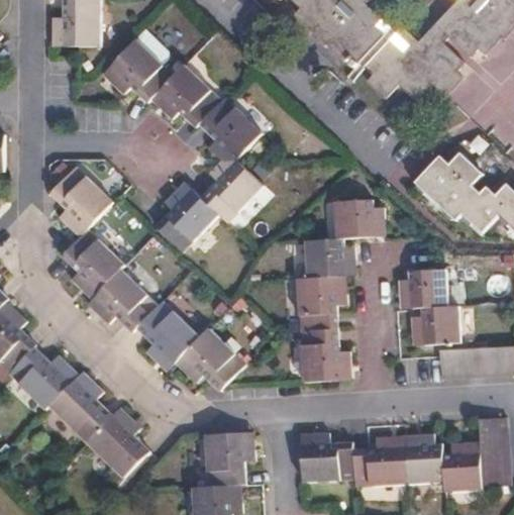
[(99,44),(99,0),(62,0),(62,16),(52,15),(52,27),(62,27),(62,44),(99,44)]
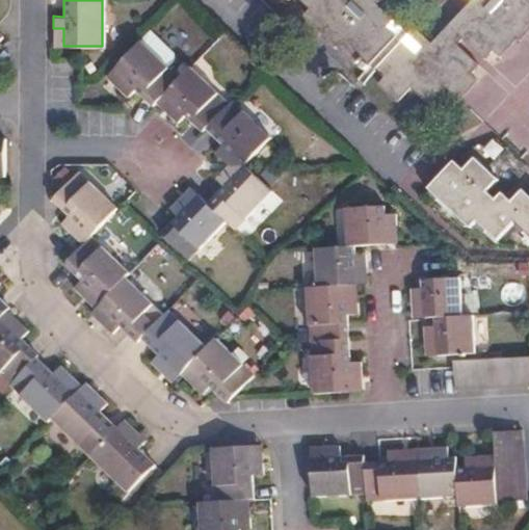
[(301,0),(309,6),(302,14),(321,30),(319,33),(333,47),(336,45),(353,61),(361,54),(381,75),(376,82),(394,99),(407,85),(425,101),(442,84),(456,97),(474,78),(468,72),(476,62),(453,43),(459,36),(482,57),(491,48),(498,54),(514,36),(517,38),(528,25),(528,23),(528,22),(528,21),(528,0),(301,0)]
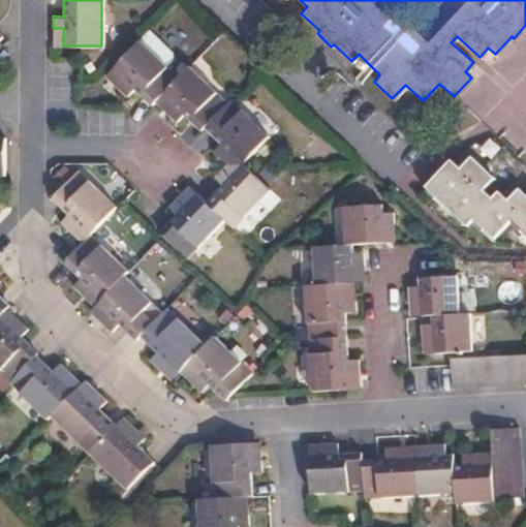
[(53,45),(63,45),(63,28),(53,28),(53,45)]
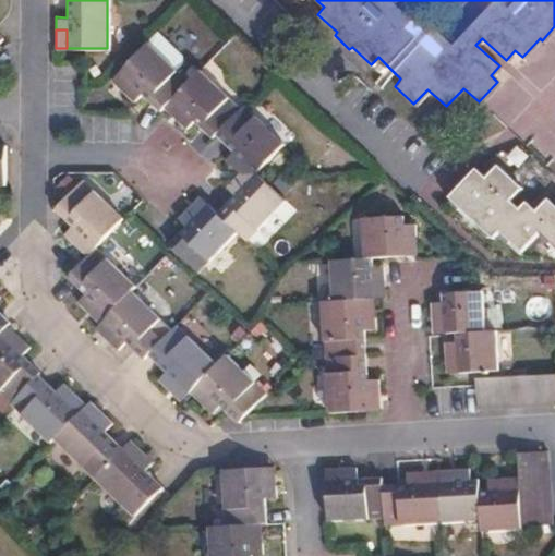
[(157,31),(146,41),(175,69),(181,62),(181,55),(157,31)]
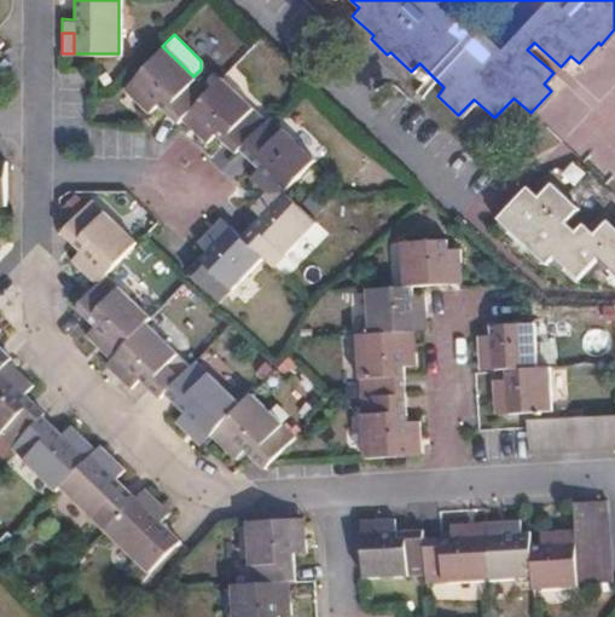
[(189,108),(207,90),(193,76),(162,46),(131,79),(146,93),(138,102),(148,110),(156,102),(175,122),(180,117),(189,108)]
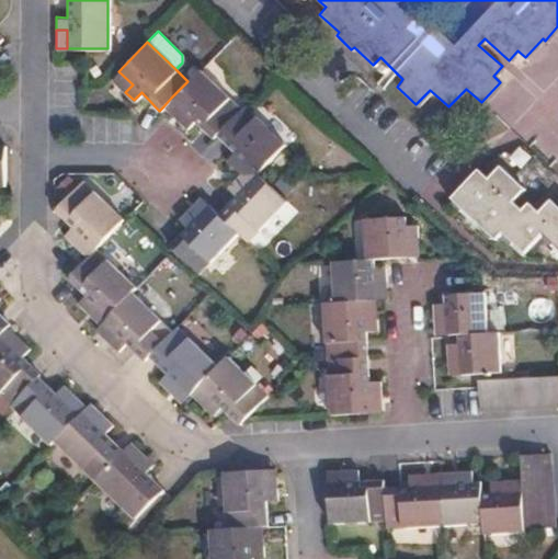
[(216,133),(240,109),(200,69),(188,81),(171,98),(185,111),(177,120),(185,127),(194,120),(213,137),(216,133)]
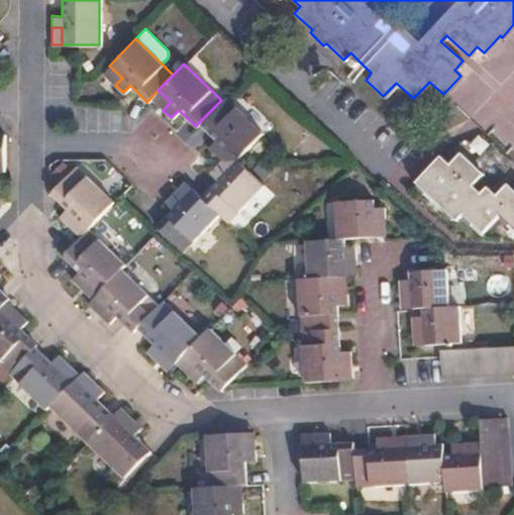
[(122,78),(109,66),(103,73),(115,85),(122,78)]
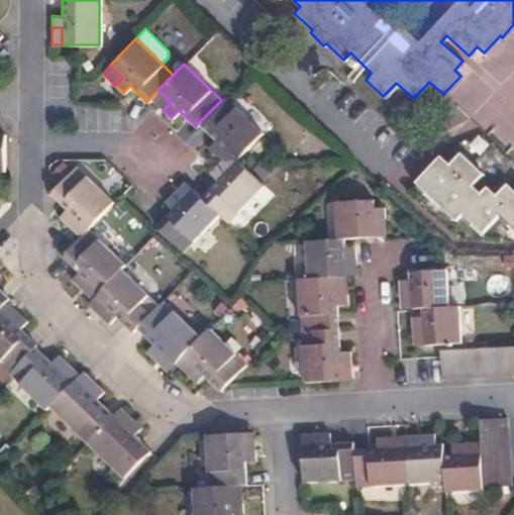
[(171,102),(158,90),(150,98),(163,110),(171,102)]
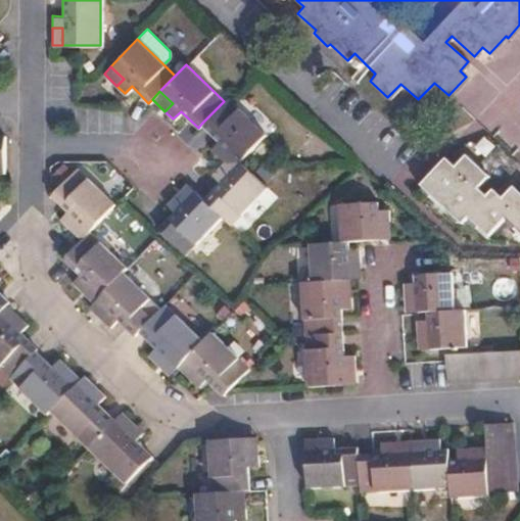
[(226,148),(238,160),(265,133),(228,97),(224,101),(201,124),(218,140),(210,148),(219,156),(226,148)]
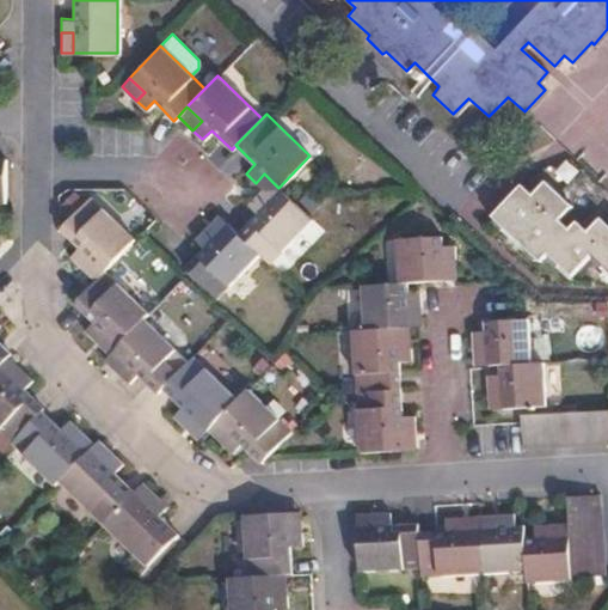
[(260,189),(278,188),(264,174),(256,183),(260,189)]
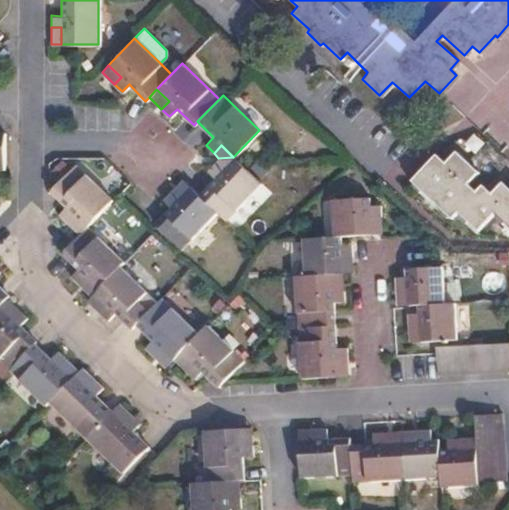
[(443,161),(434,152),(409,178),(411,180),(411,184),(417,189),(420,189),(439,206),(438,209),(444,215),(448,215),(450,216),(456,210),(458,212),(457,215),(463,221),(467,220),(476,228),(492,211),(494,213),(494,216),(500,222),(504,222),(508,226),(508,188),(500,180),(489,192),(480,183),(473,190),(466,182),(476,170),(454,149),(443,161)]
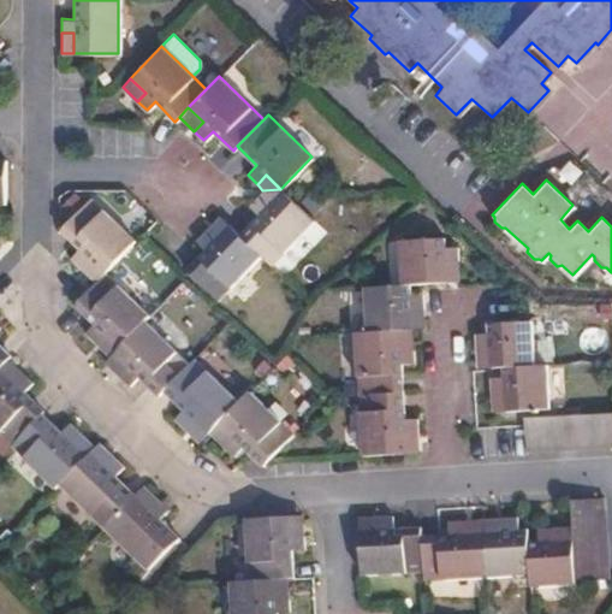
[(280,189),(262,190),(257,196),(248,206),(256,214),(237,234),(260,254),(269,264),(312,220),(280,189)]
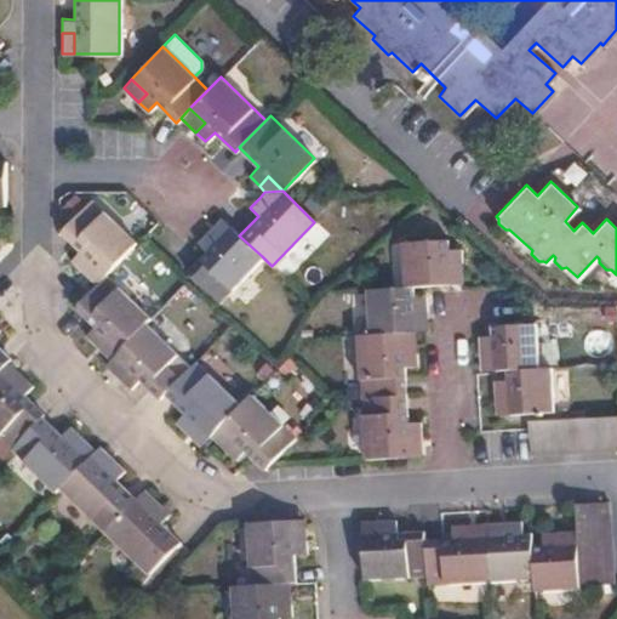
[(89,259),(104,274),(136,242),(91,199),(61,231),(79,249),(70,259),(80,268),(89,259)]
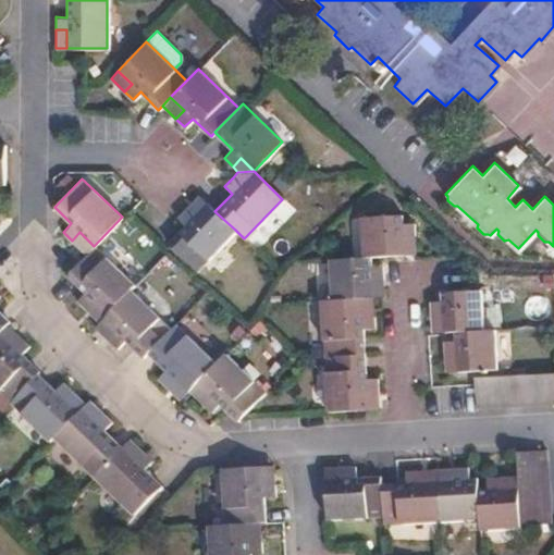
[(198,195),(185,208),(193,216),(206,202),(198,195)]
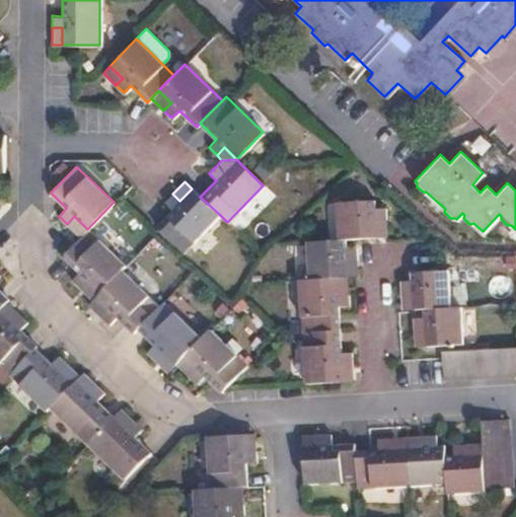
[(182,251),(219,214),(200,197),(192,189),(179,201),(172,194),(164,202),(171,209),(156,227),(182,251)]
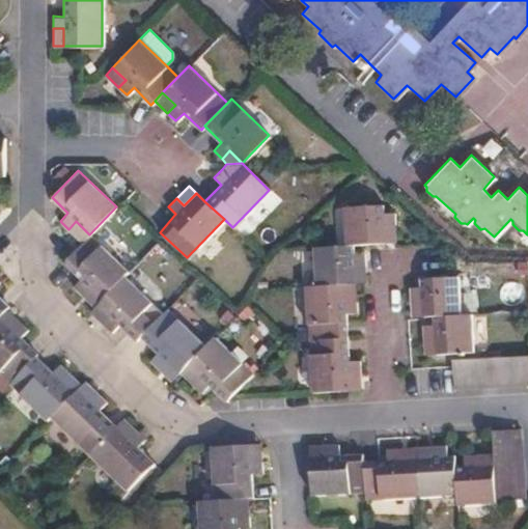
[(351,244),(383,242),(382,223),(392,223),(391,212),(381,212),(380,204),(343,206),(345,244),(351,244)]
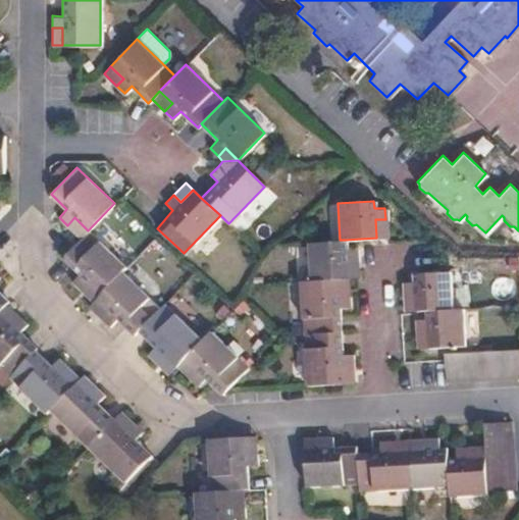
[(81,238),(88,230),(74,217),(67,225),(81,238)]
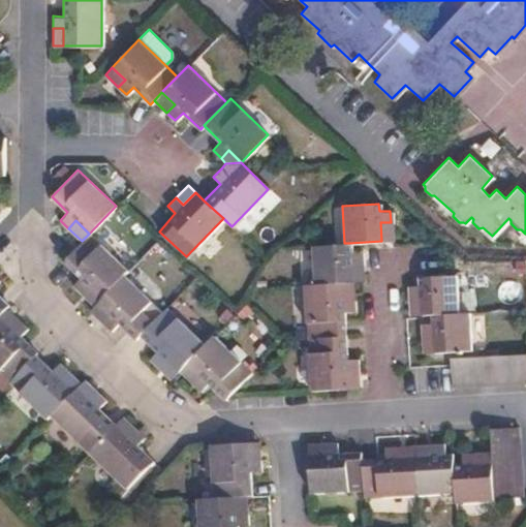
[(381,241),(383,241),(391,241),(391,222),(380,222),(381,241)]
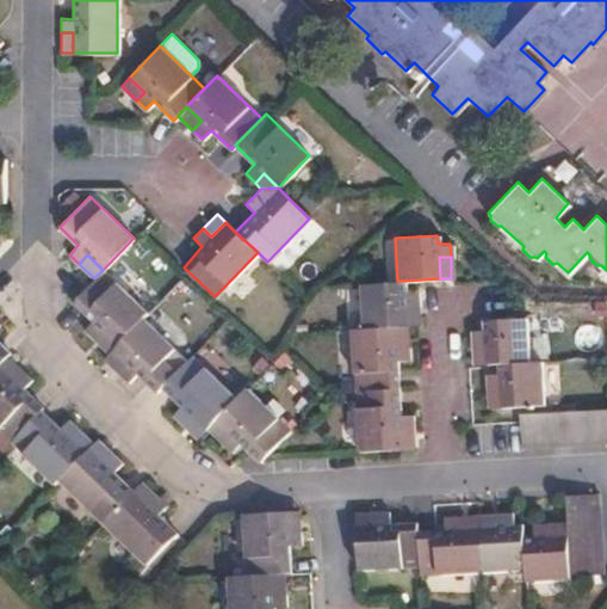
[(147,312),(103,270),(94,278),(73,301),(92,320),(84,328),(93,338),(101,328),(117,344),(142,317),(147,312)]
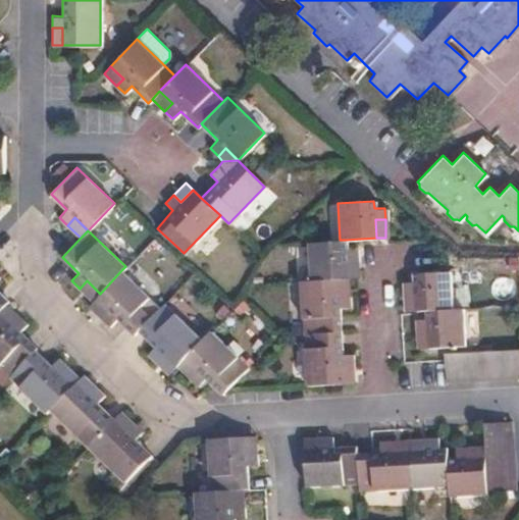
[(340,240),(308,242),(309,279),(335,278),(347,277),(346,259),(356,258),(356,248),(345,248),(345,240),(340,240)]
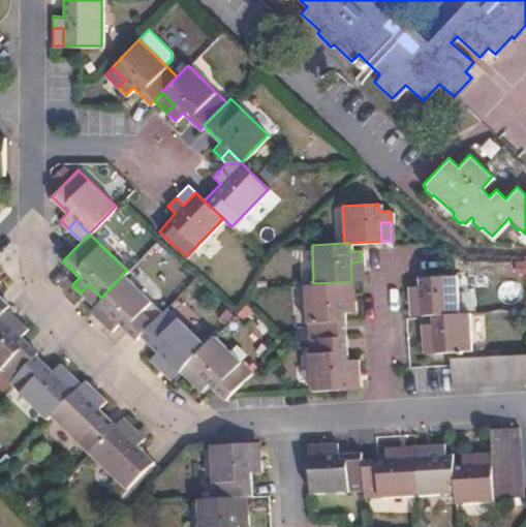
[(351,281),(359,281),(362,281),(361,261),(350,262),(351,281)]
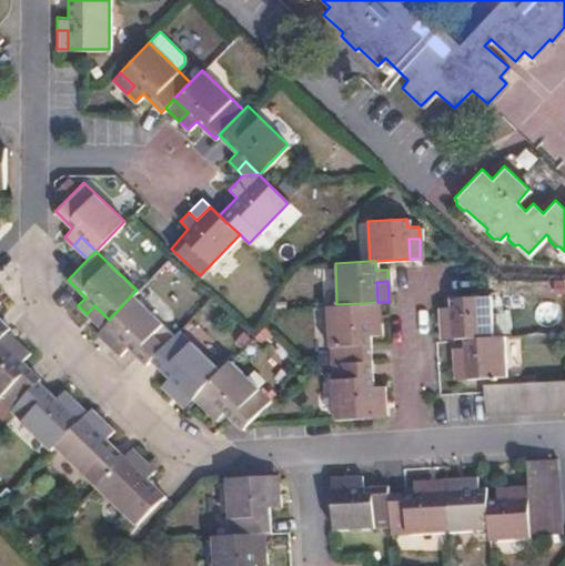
[(173,334),(132,294),(109,320),(104,324),(117,336),(109,345),(119,354),(127,346),(145,364),(150,359),(173,334)]
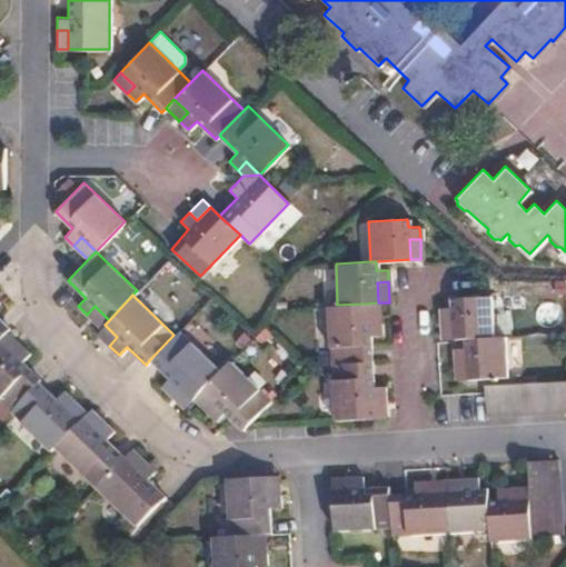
[(462,338),(492,336),(488,295),(449,297),(449,306),(437,307),(438,319),(449,318),(449,338),(462,338)]
